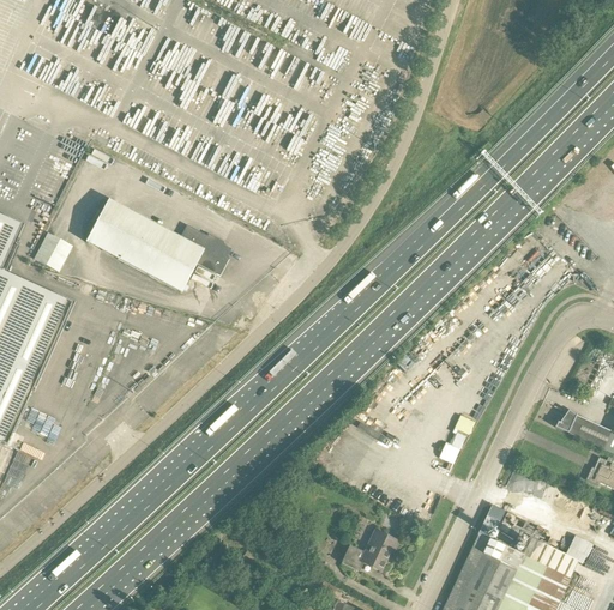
[(180,236),(109,198),(86,240),(182,290),(198,261),(221,273),(229,257),(229,255),(233,247),(224,242),(224,240),(209,231),(208,234),(187,223),(180,236)]
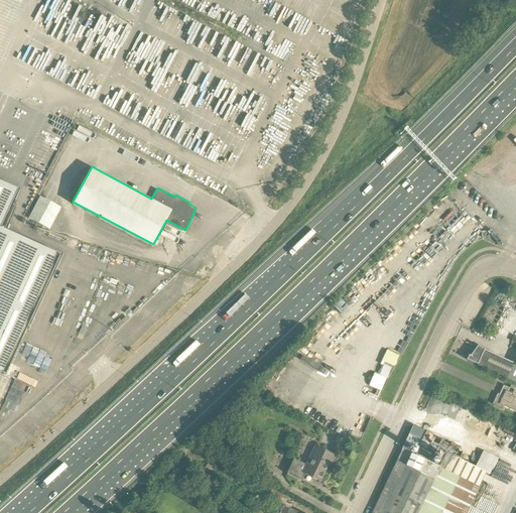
[(18,187),(0,178),(0,369),(6,373),(60,253),(1,226),(18,187)]
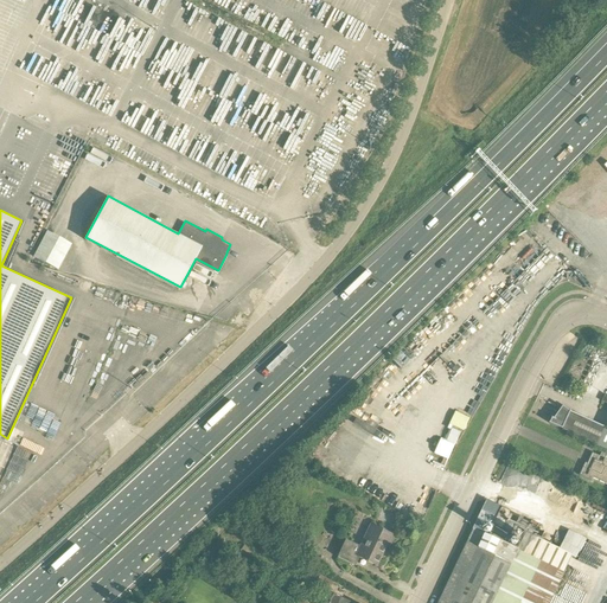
[(58,268),(72,243),(46,229),(33,255),(58,268)]
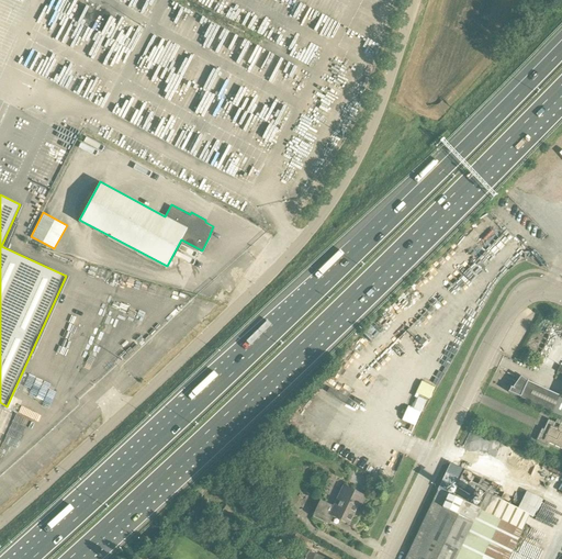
[(377,315),(386,325),(395,316),(385,306),(377,315)]
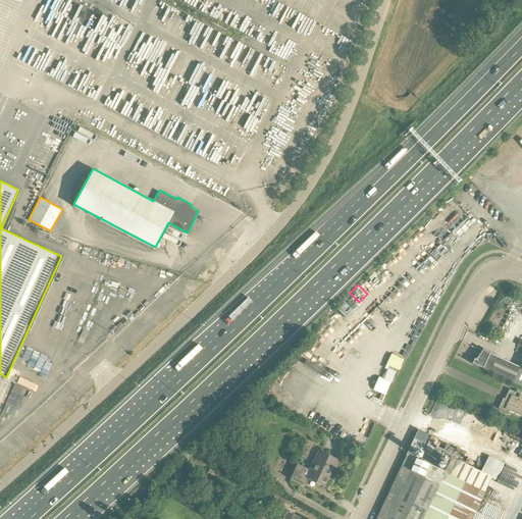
[(521,366),(490,352),(490,351),(490,350),(489,352),(484,349),(483,350),(482,353),(480,352),(479,354),(477,358),(475,358),(474,362),(472,361),(472,362),(483,367),(521,384),(521,366)]
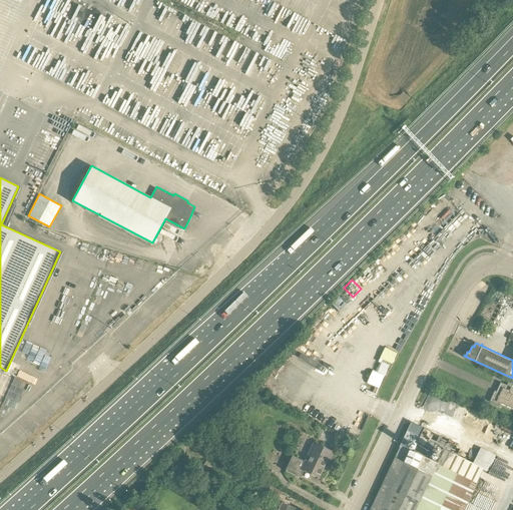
[(494,389),(489,400),(500,405),(501,402),(512,407),(512,382),(508,381),(507,383),(500,381),(496,390),(494,389)]
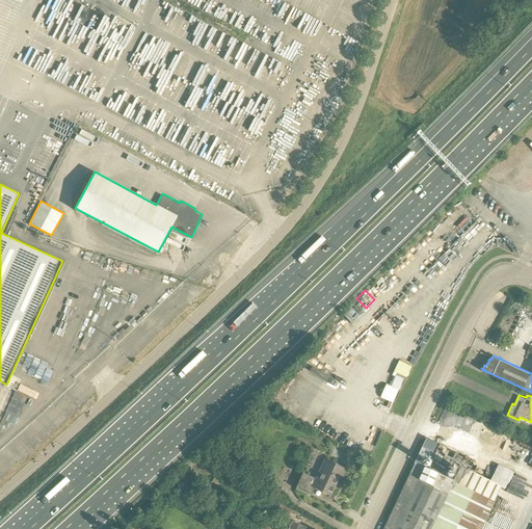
[(428,468),(415,461),(382,528),(480,528),(501,485),(504,487),(512,470),(498,464),(490,479),(460,465),(452,480),(444,476),(448,468),(447,467),(455,451),(447,447),(440,463),(432,459),(428,468)]
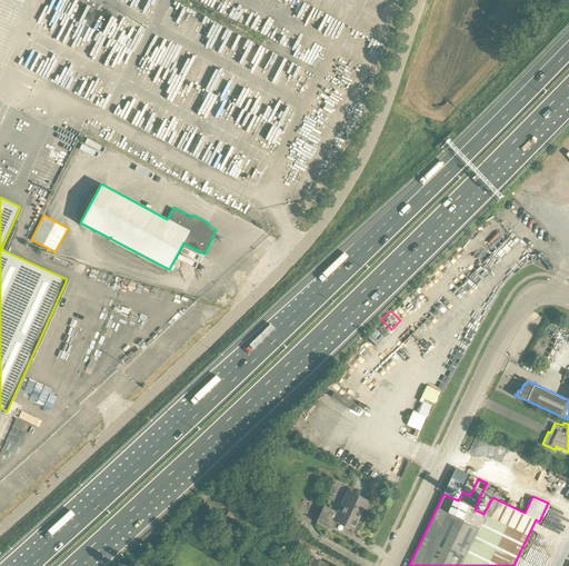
[(363,507),(366,509),(370,500),(351,492),(341,512),(325,504),(317,520),(332,528),(332,527),(331,527),(335,518),(353,527),(363,507)]
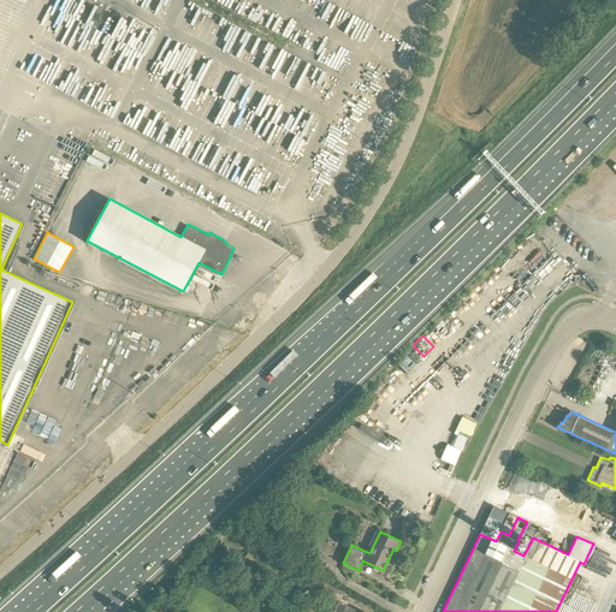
[(226,563),(223,569),(231,574),(236,566),(226,563)]
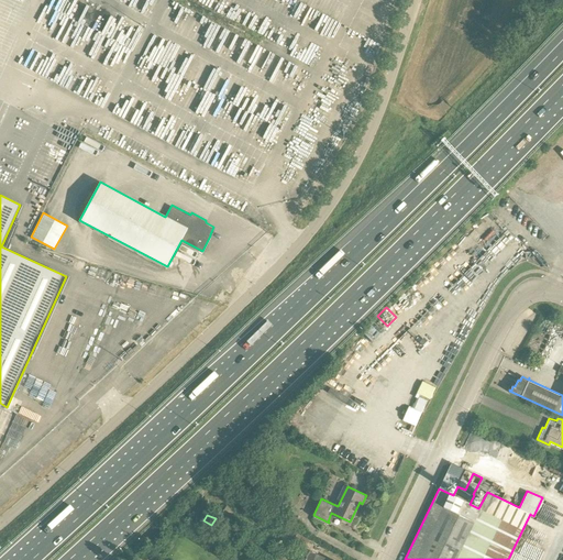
[(305,546),(309,538),(297,531),(297,533),(293,529),(289,536),(294,538),(293,539),(305,546)]
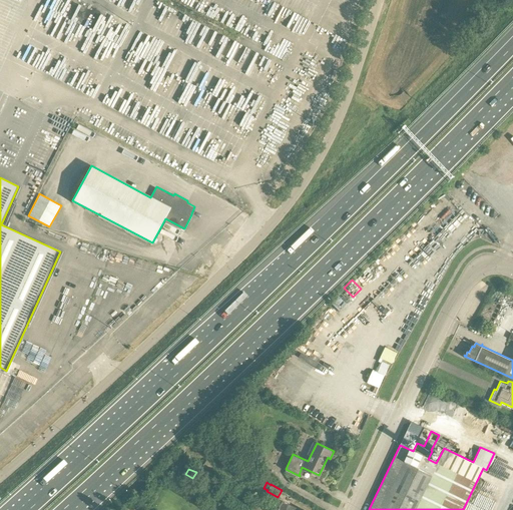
[(277,509),(304,509),(282,500),(277,509)]
